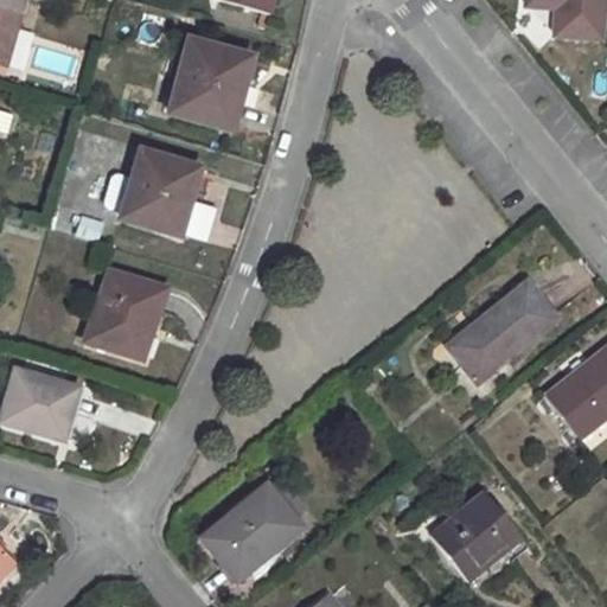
[(0,0),(0,66),(6,69),(25,0),(0,0)]
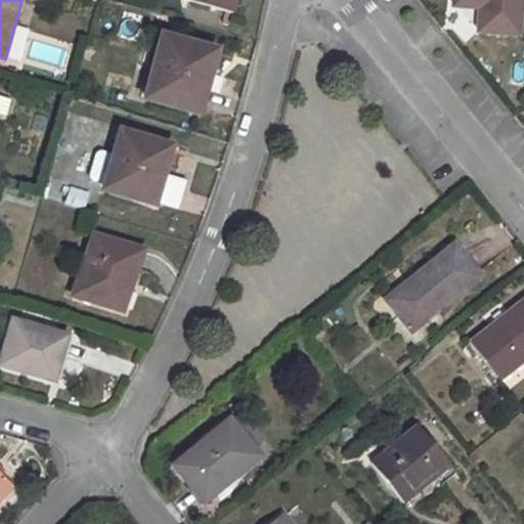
[(183,0),(184,1),(232,14),(236,0),(183,0)]
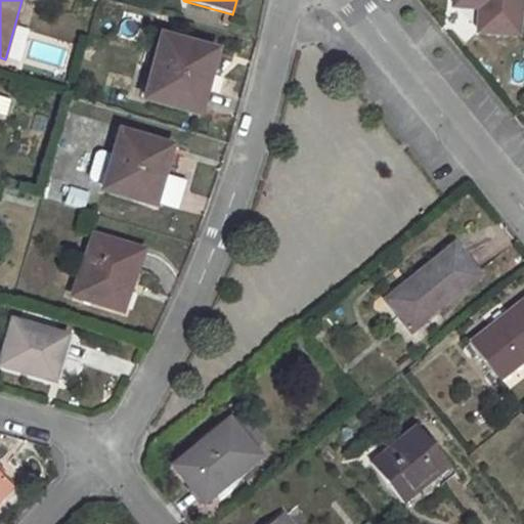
[(482,10),(481,32),(517,35),(519,0),(454,0),(454,7),(482,10)]
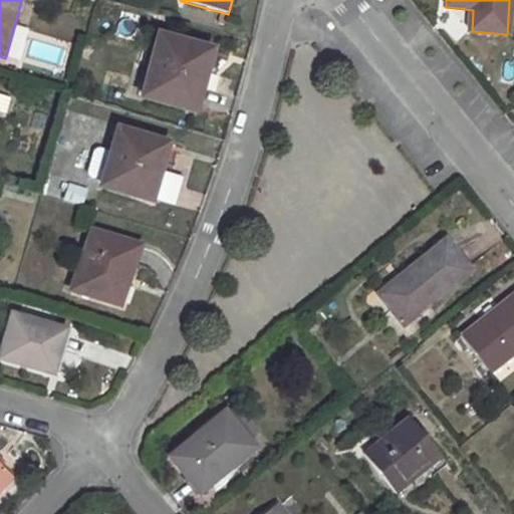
[(160,36),(143,96),(192,110),(202,73),(205,74),(212,50),(160,36)]
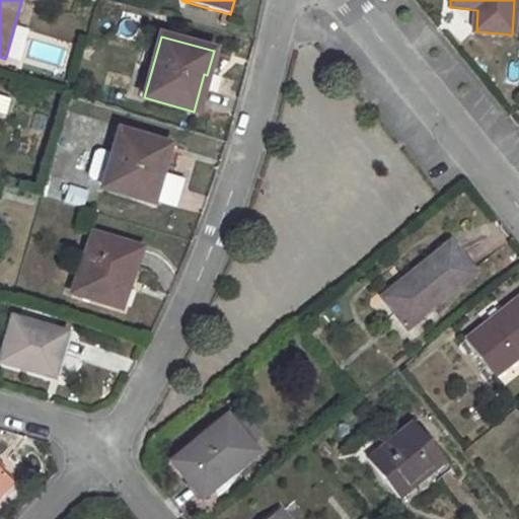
[(9,98),(0,95),(0,115),(5,117),(9,98)]
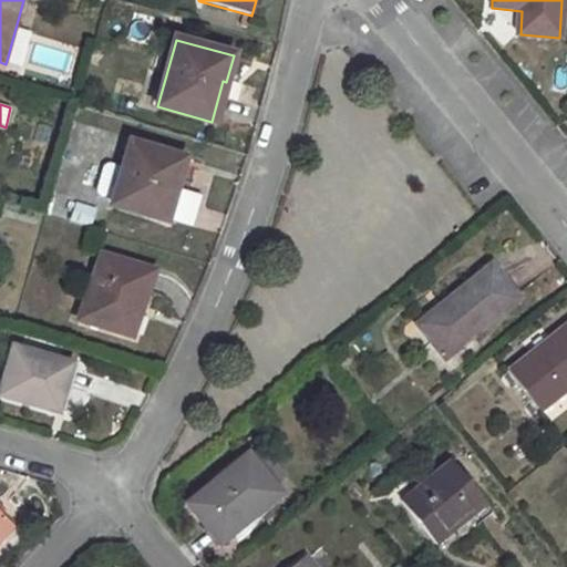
[(132,145),(114,207),(164,220),(175,184),(179,185),(186,160),(132,145)]
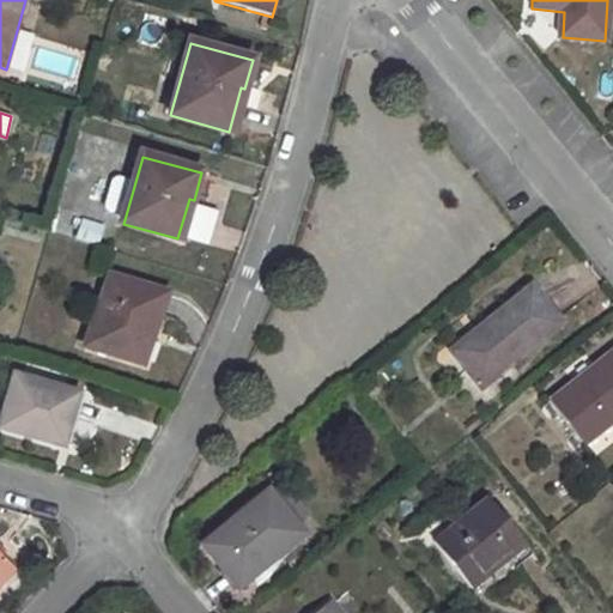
[(98,244),(103,225),(82,220),(77,238),(98,244)]
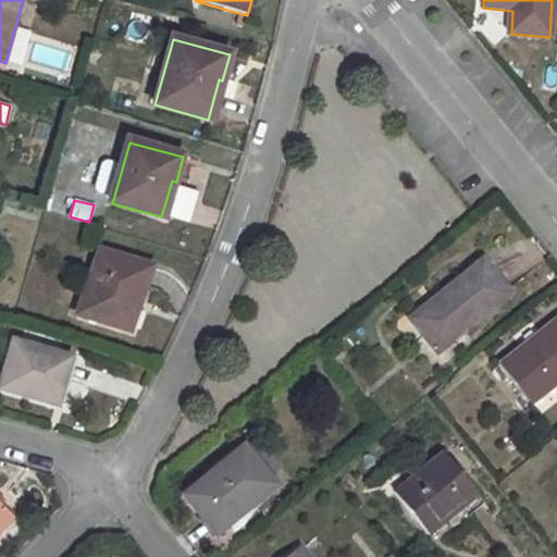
[(100,251),(78,314),(131,331),(152,267),(100,251)]
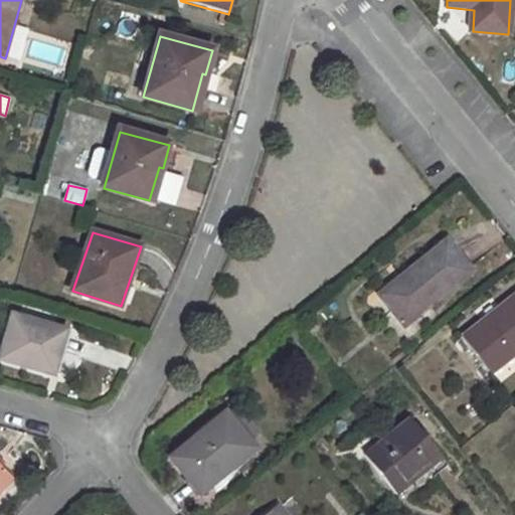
[(400,285),(382,299),(404,327),(469,274),(448,243),(404,278),(408,283),(402,287),(400,285)]
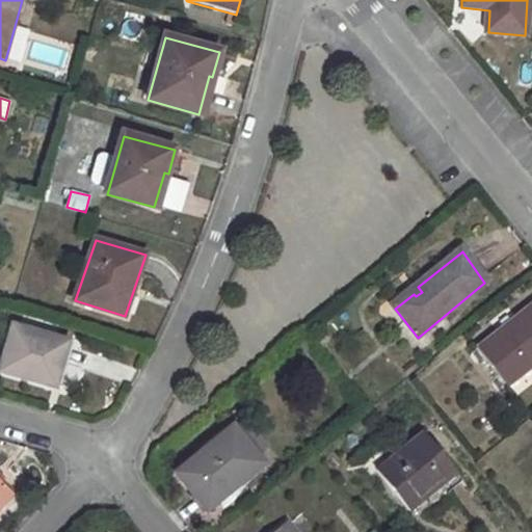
[(531,369),(531,304),(478,349),(509,389),(531,369)]
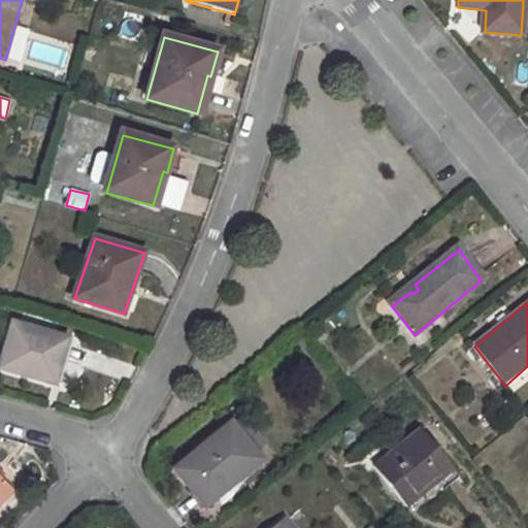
[(13,325),(1,369),(54,385),(67,339),(13,325)]
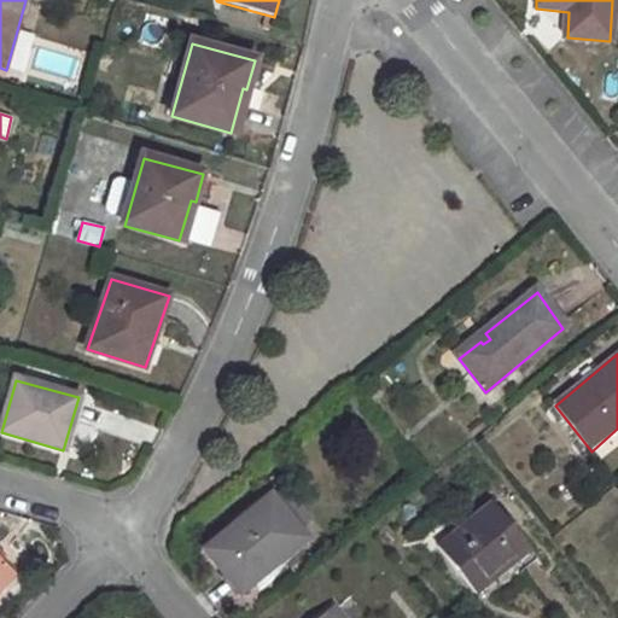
[(272,496),(261,505),(267,512),(278,503),(272,496)]
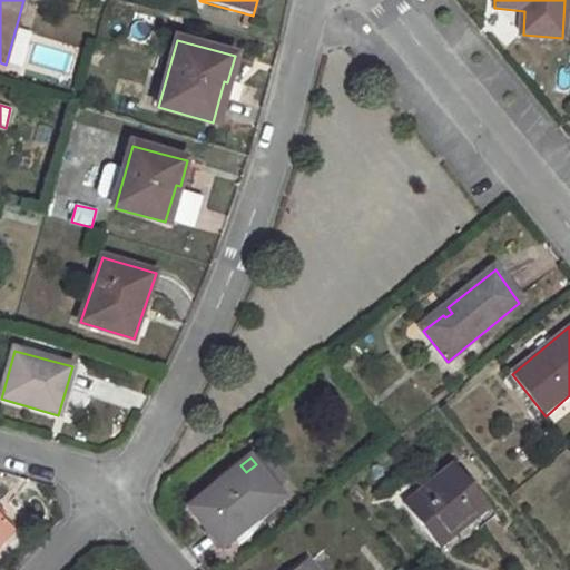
[(222,485),(190,510),(222,547),(283,498),(256,464),(246,472),(241,465),(219,483),(222,485)]
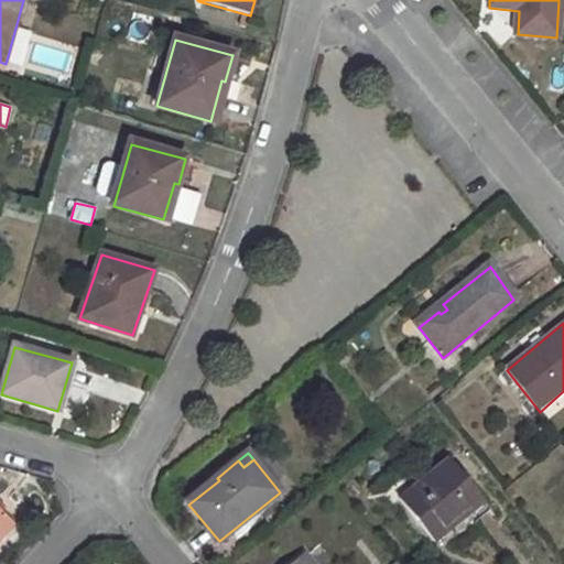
[(449,459),(400,499),(435,541),(484,501),(449,459)]
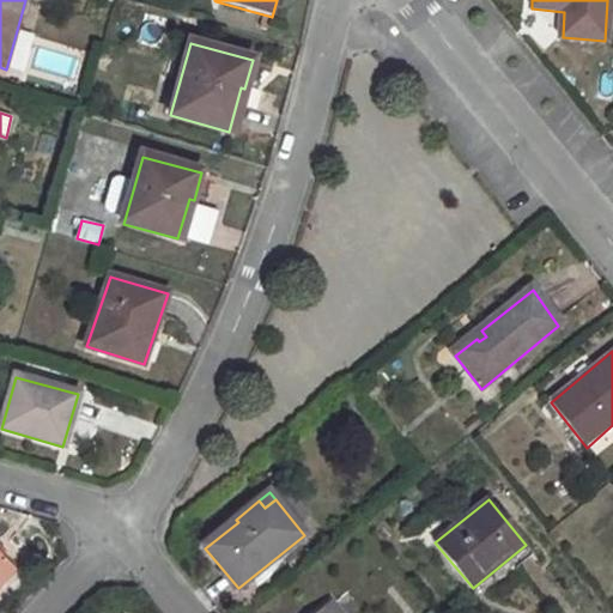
[(0,557),(0,587),(16,571),(0,557)]
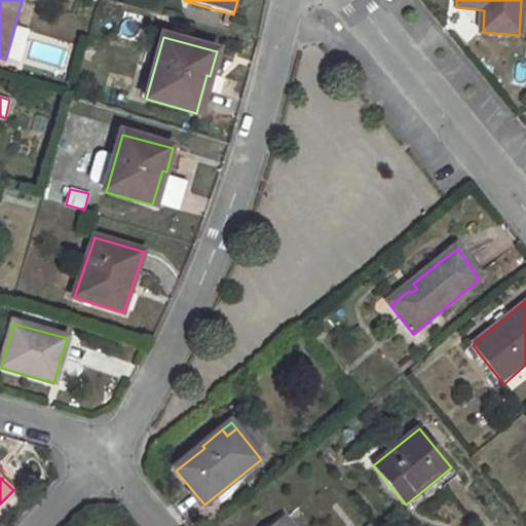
All buildings are outlined.
